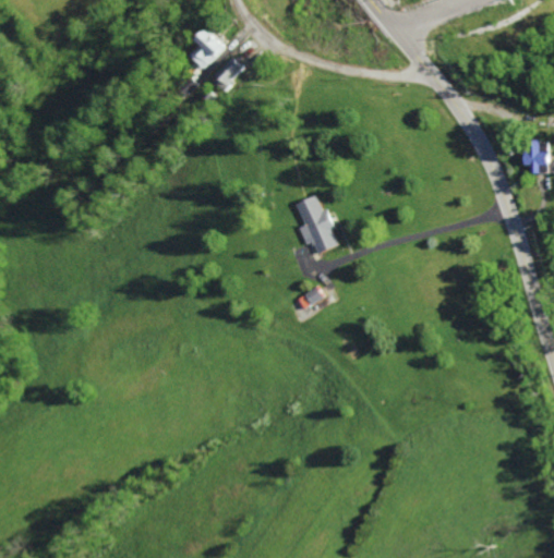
[(203,70),(225,46),(223,45),(226,41),(213,28),(209,32),(207,29),(197,40),(203,45),(190,58),(203,70)]
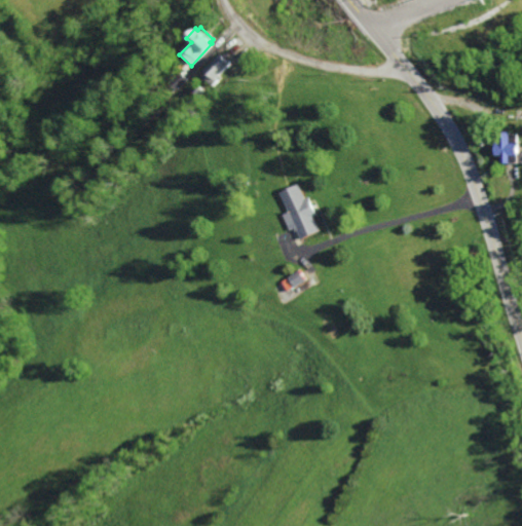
[(201,75),(212,85),(232,65),(223,55),(201,75)]
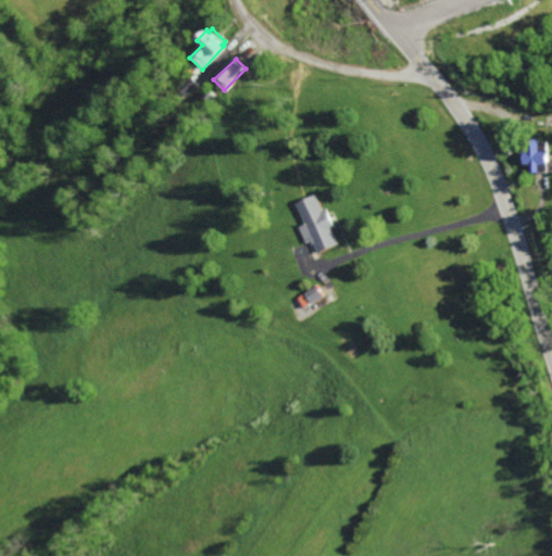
[(199,86),(191,78),(179,89),(186,97),(199,86)]
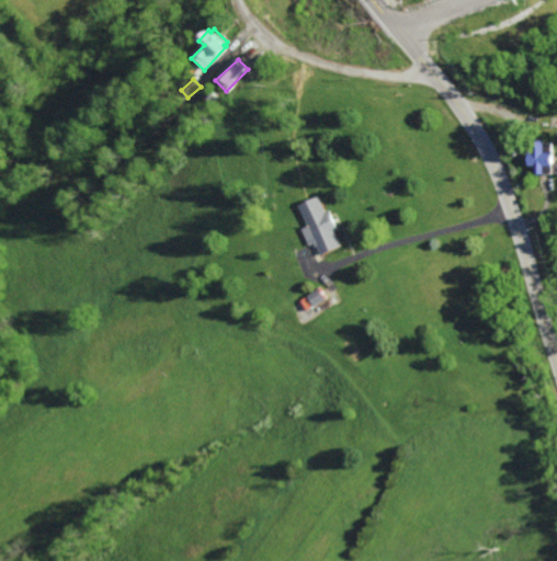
[(535,167),(543,167),(542,173),(552,173),(553,165),(556,165),(556,145),(536,145),(535,167)]
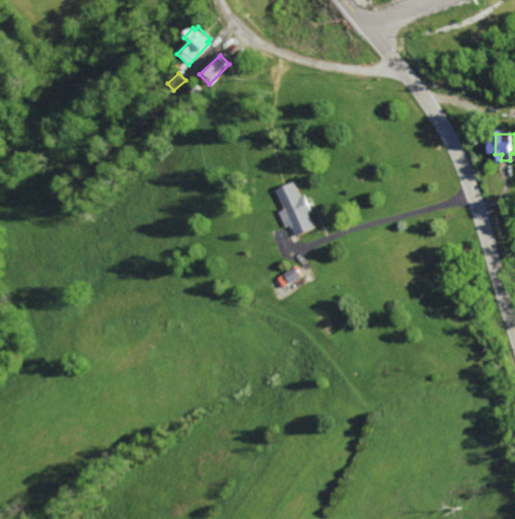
[(276,192),(285,209),(278,213),(284,225),(292,222),(298,234),(315,226),(309,215),(315,212),(306,195),(301,198),(294,182),(276,192)]
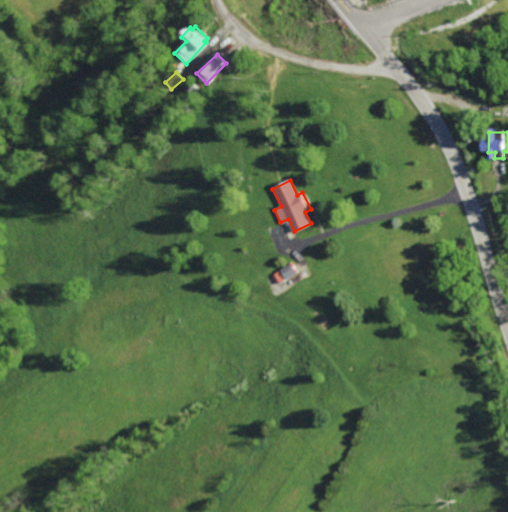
[(281,284),(300,273),(293,263),(275,275),(281,284)]
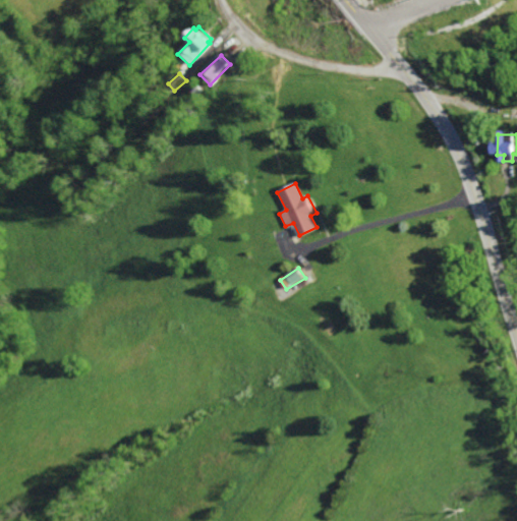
All buildings are outlined.
